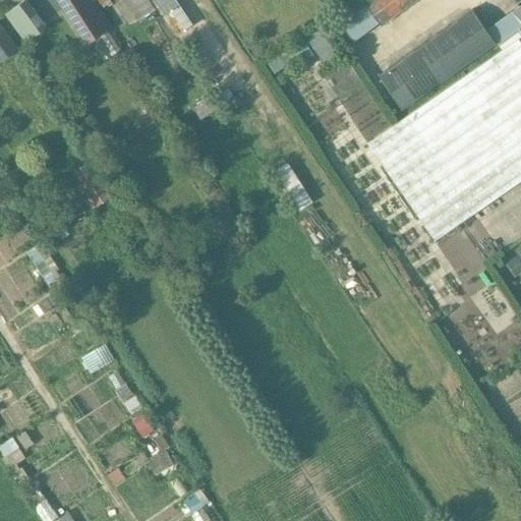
[(93,0),(56,0),(85,43),(111,25),(93,0)]
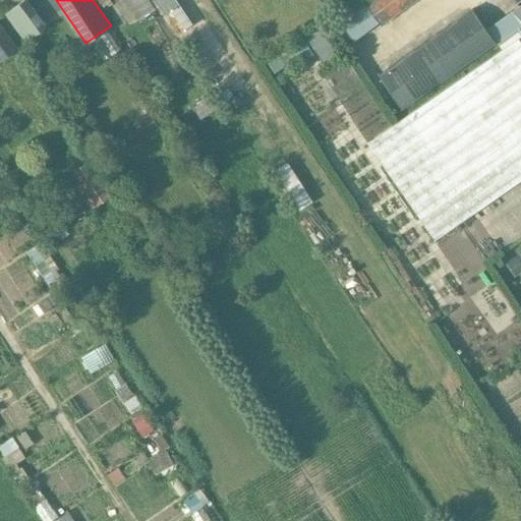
[(122,0),(137,20),(154,9),(148,0),(122,0)]
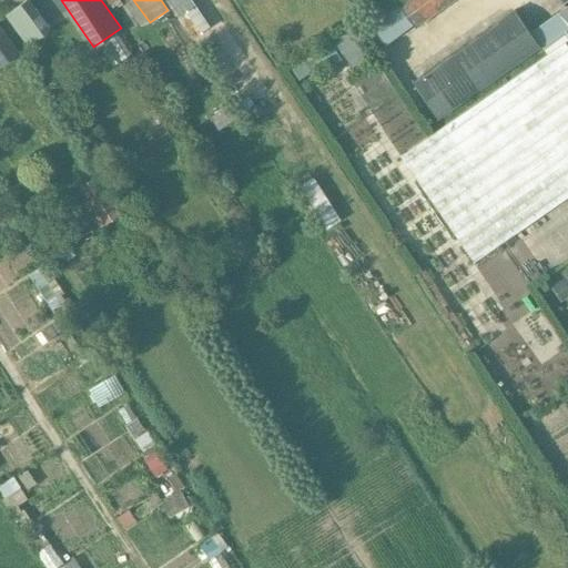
[(166,0),(173,9),(186,0),(166,0)]
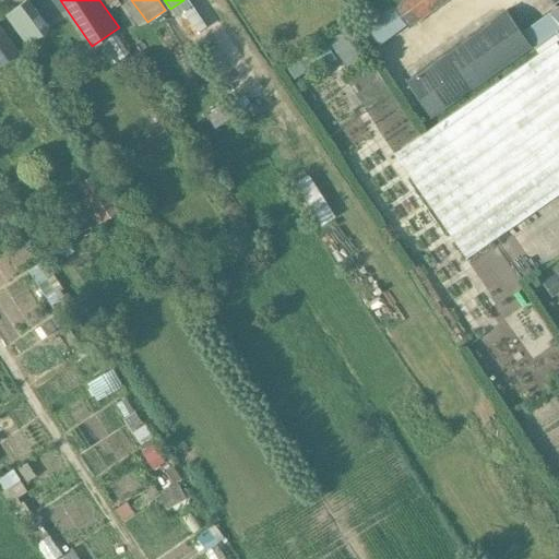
[(395,0),(363,23),(378,44),(405,24),(406,26),(443,0),(395,0)]
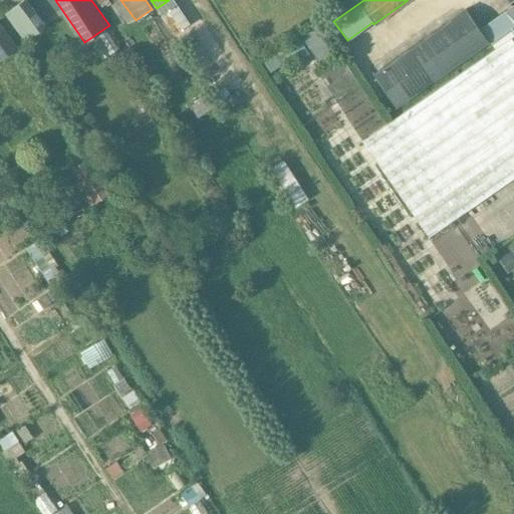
[(24,3),(6,15),(24,41),(42,29),(24,3)]
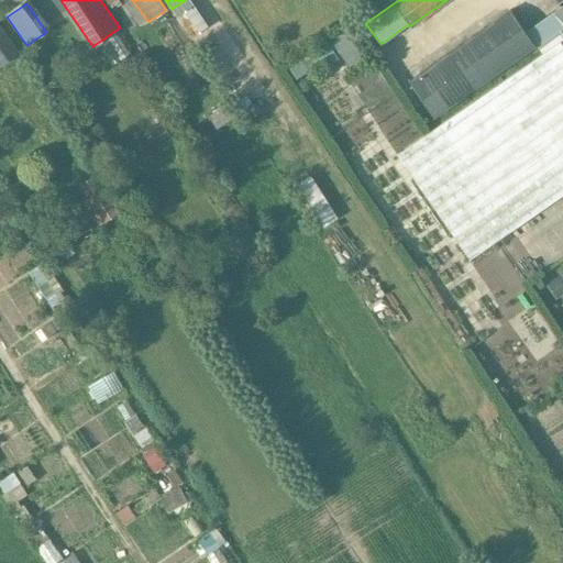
[(185,7),(176,13),(191,34),(200,29),(185,7)]
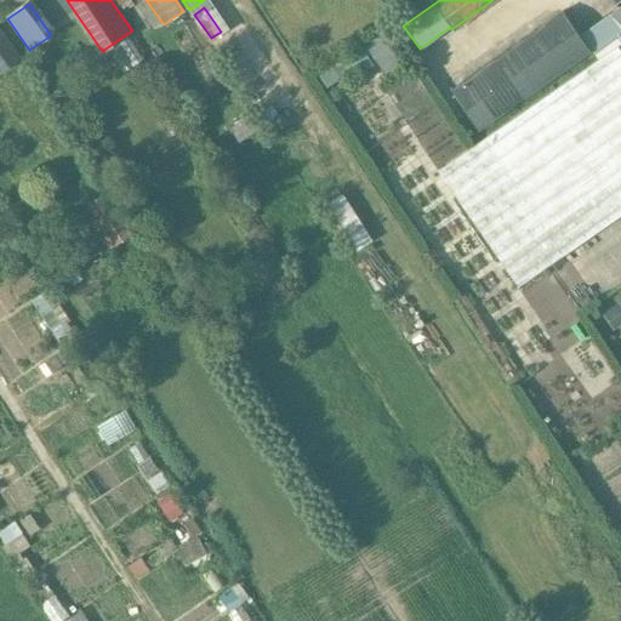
[(610,15),(609,13),(579,35),(590,52),(620,29),(620,10),(620,9),(610,15)]
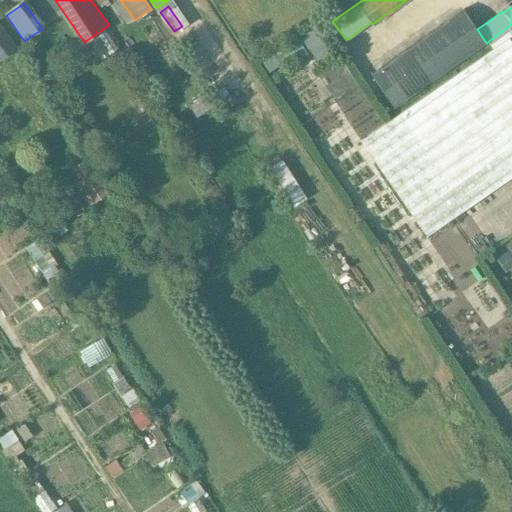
[(486,43),(477,29),(463,10),(370,75),(394,108),(486,43)]
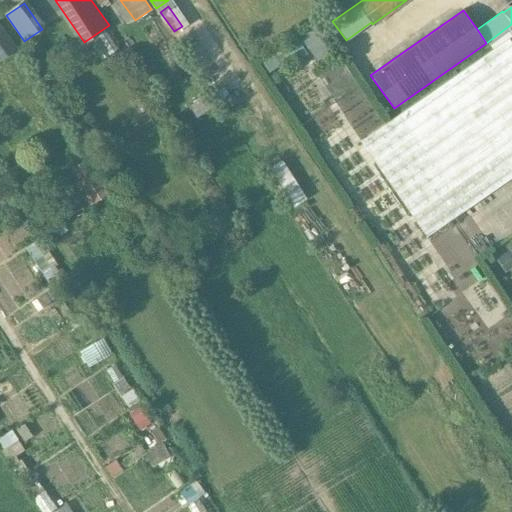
[(0,24),(0,58),(16,47),(0,24)]
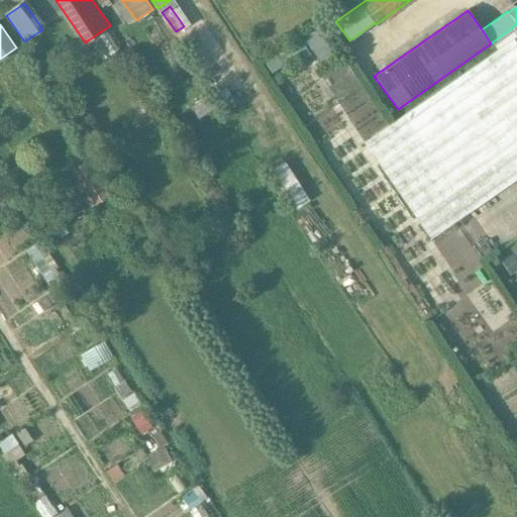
[(316,24),(302,33),(320,62),(333,53),(316,24)]
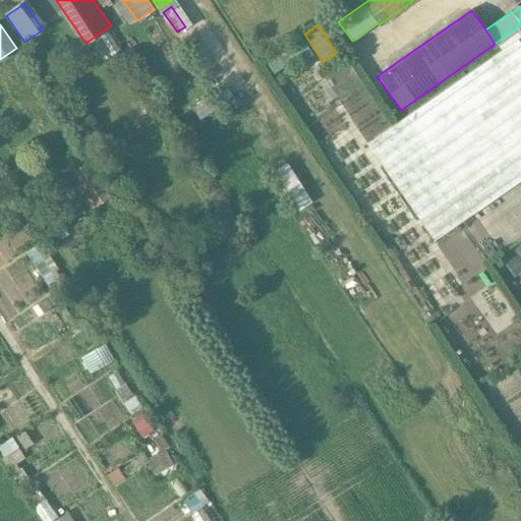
[(366,145),(393,182),(433,241),(520,180),(520,44),(517,39),(366,145)]
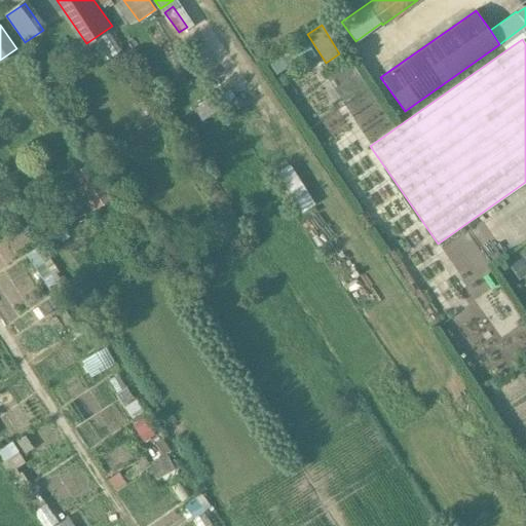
[(280,55),(266,65),(272,74),(287,65),(280,55)]
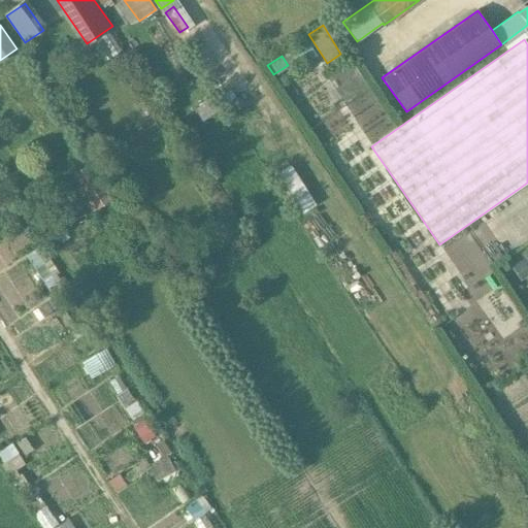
[(189,58),(174,68),(178,73),(193,64),(189,58)]
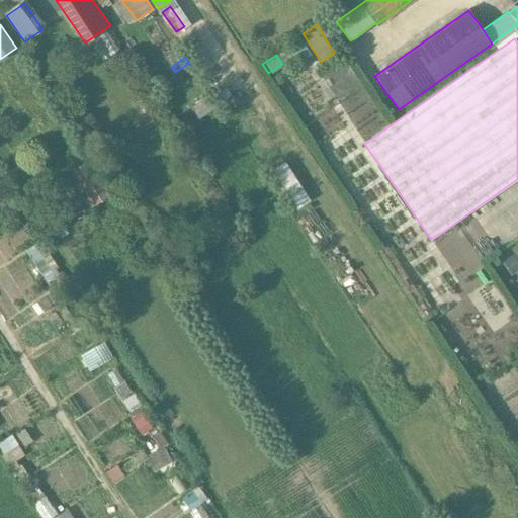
[(207,98),(191,108),(198,119),(214,108),(207,98)]
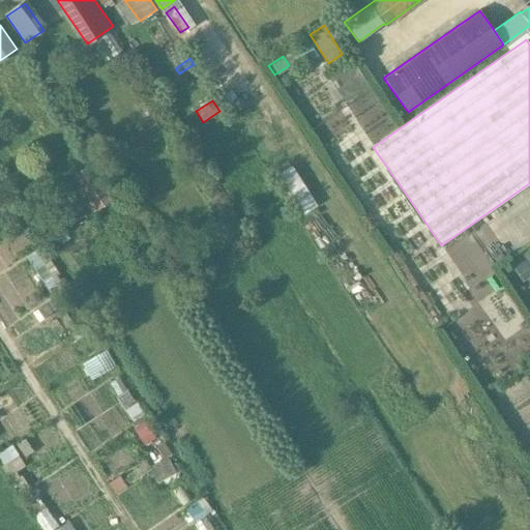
[(93,162),(70,177),(93,212),(112,200),(116,197),(93,162)]
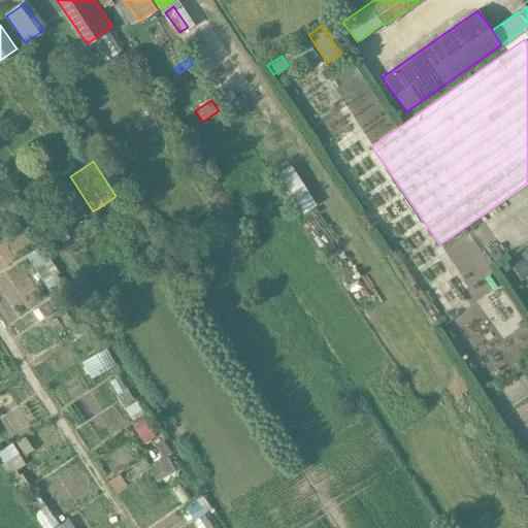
[(8,211),(2,216),(8,226),(14,222),(8,211)]
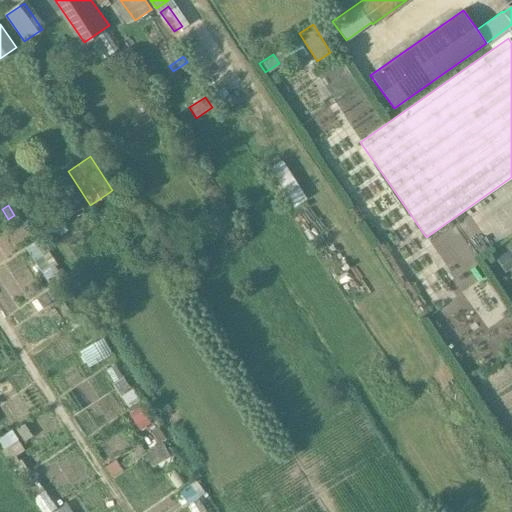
[(33,242),(26,247),(33,258),(41,253),(33,242)]
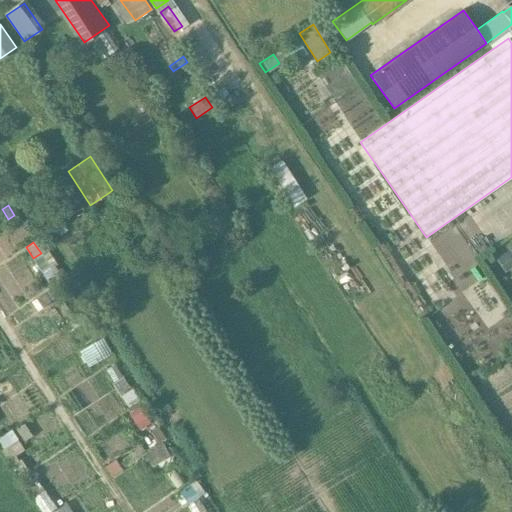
[(511,266),(511,254),(509,251),(497,259),(505,271),(511,266)]
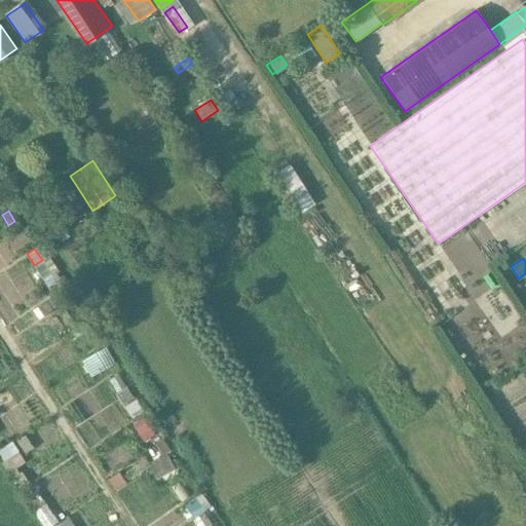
[(42,260),(34,265),(43,278),(52,272),(43,259),(42,260)]
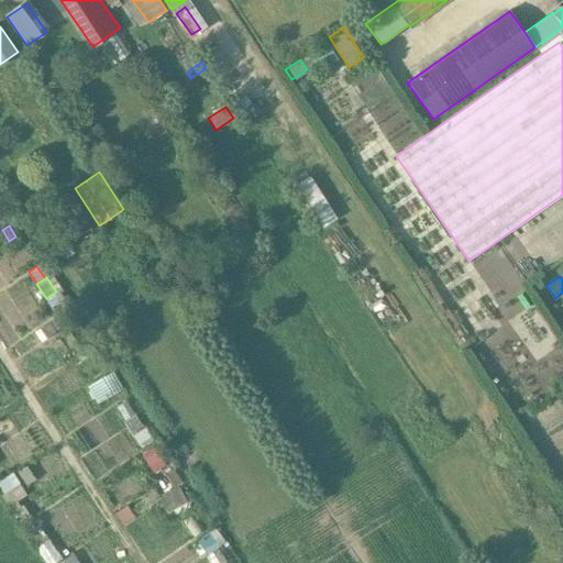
[(64,299),(52,307),(57,318),(70,310),(64,299)]
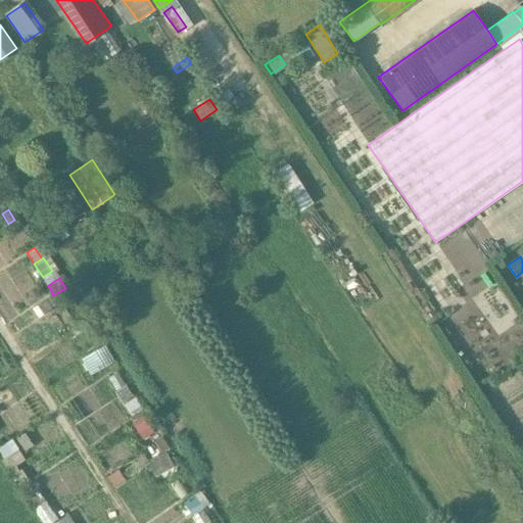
[(50,296),(37,305),(42,313),(55,304),(50,296)]
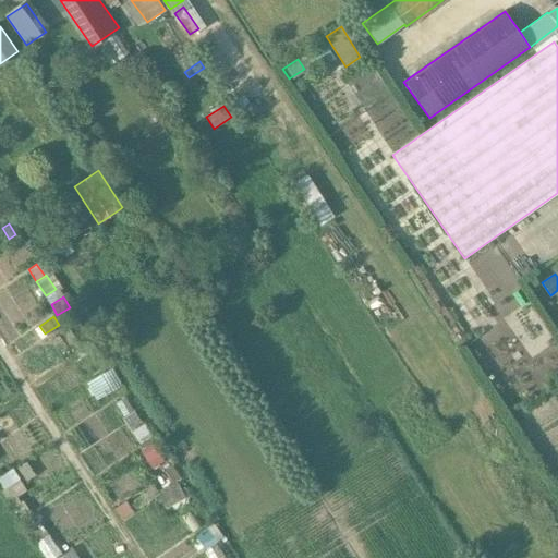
[(112,368),(87,381),(97,399),(122,385),(112,368)]
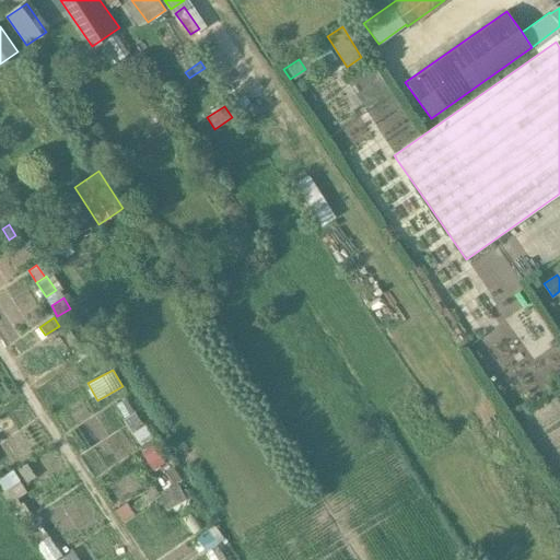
[(146,426),(135,433),(142,445),(153,438),(146,426)]
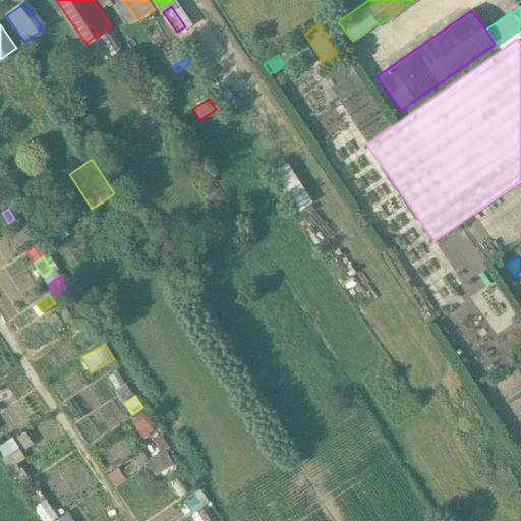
[(142,414),(132,420),(143,437),(154,430),(142,414)]
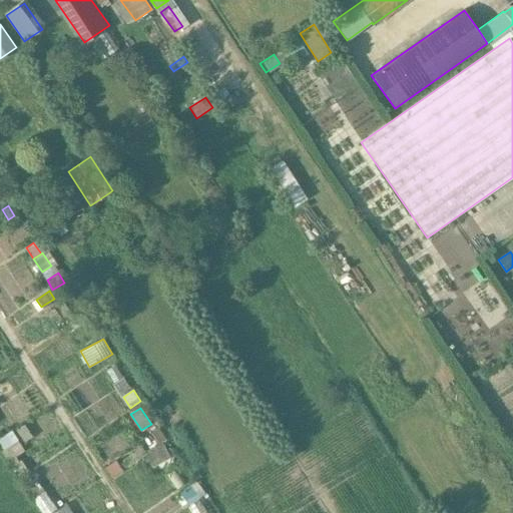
[(160,429),(153,434),(159,443),(166,439),(160,429)]
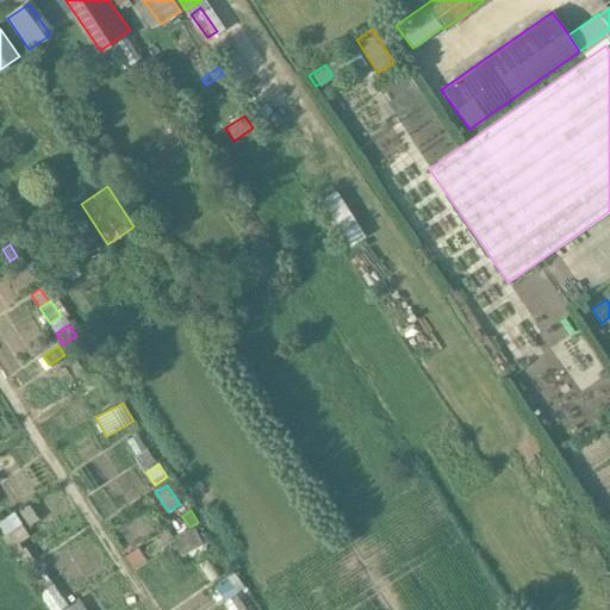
[(14,512),(0,521),(0,524),(5,534),(22,523),(14,512)]
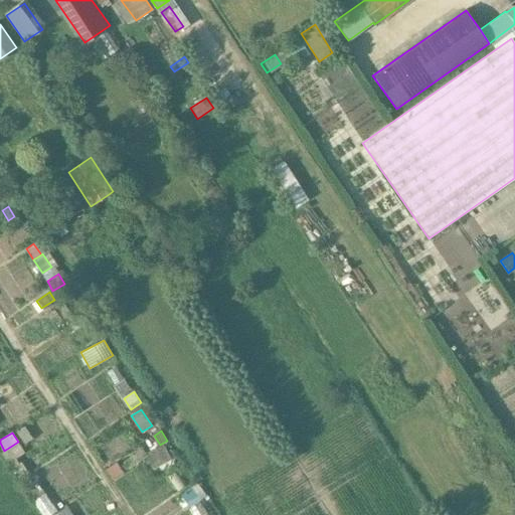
[(143,448),(125,461),(130,468),(148,456),(143,448)]
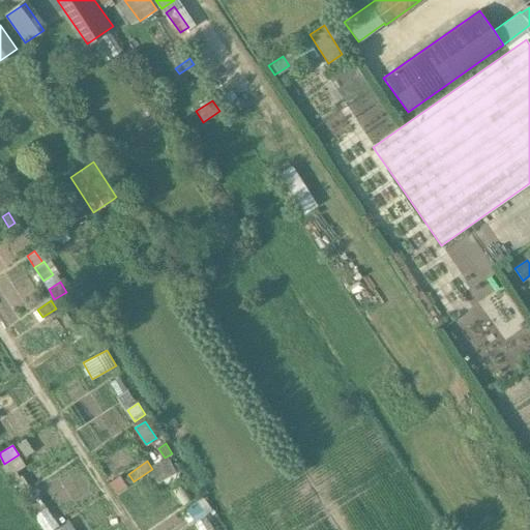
[(10,462),(2,467),(20,493),(27,488),(10,462)]
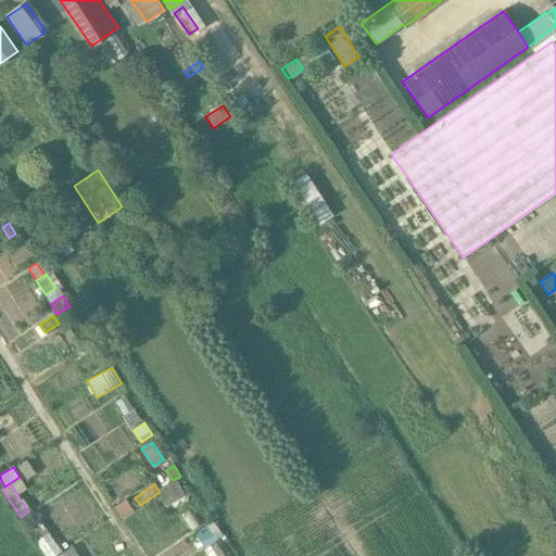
[(126,498),(114,507),(122,517),(134,508),(126,498)]
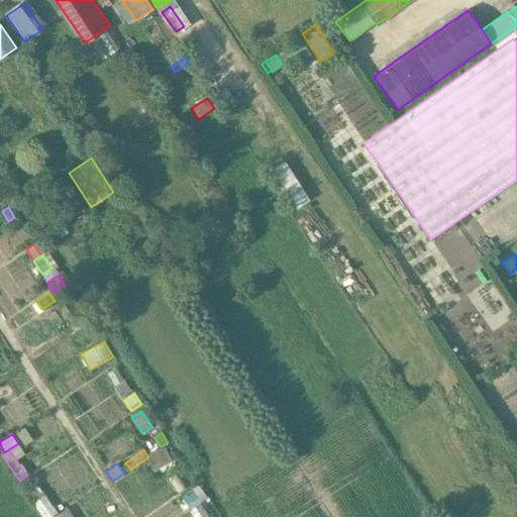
[(37,483),(24,491),(32,504),(34,503),(45,496),(37,483)]
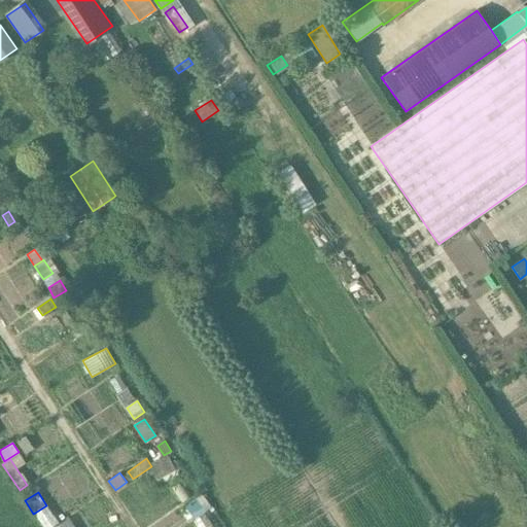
[(197,498),(185,506),(194,516),(204,508),(197,498)]
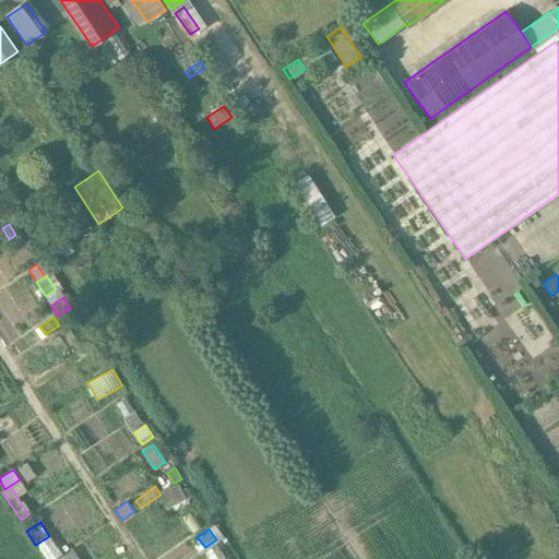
[(49,536),(37,544),(47,558),(57,558),(70,550),(61,537),(54,543),(49,536)]
